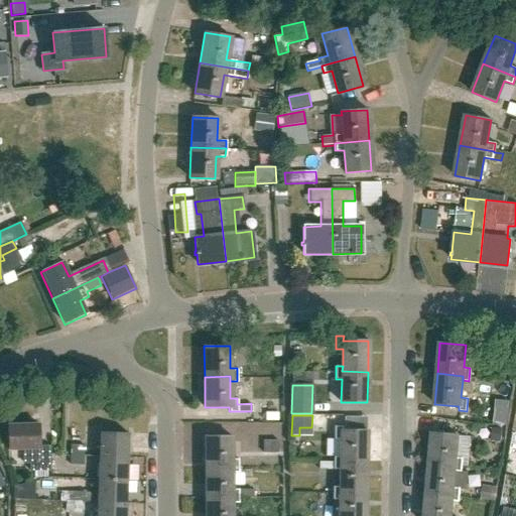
[(38,445),(37,423),(7,424),(7,448),(28,447),(29,462),(30,462),(30,471),(50,471),(49,445),(38,445)]
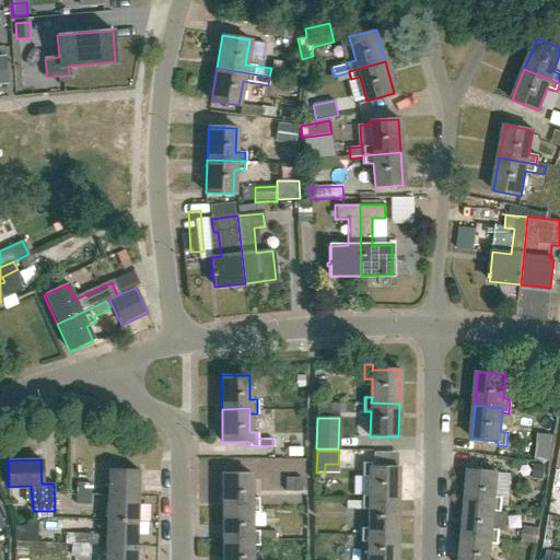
[(397,501),(398,467),(370,467),(371,463),(363,463),(362,476),(370,476),(370,496),(369,501),(397,501)]
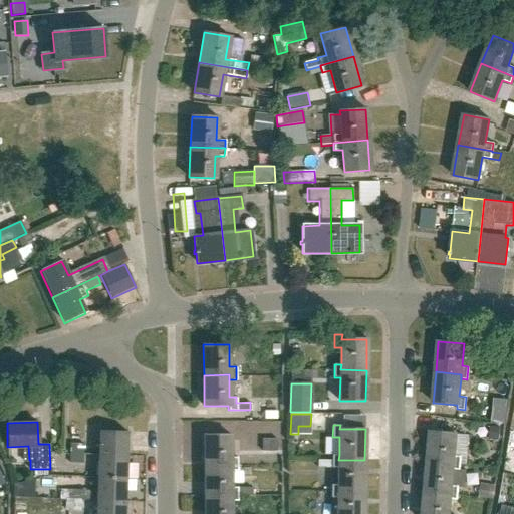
[(99,455),(126,456),(127,432),(99,431),(99,455)]
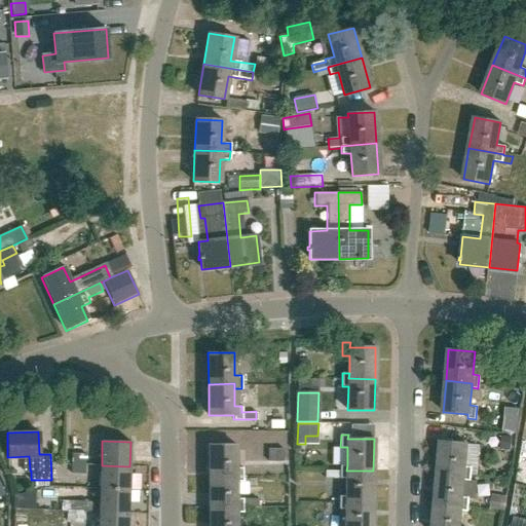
[(463,474),(463,479),(471,480),(472,466),(464,466),(466,443),(441,441),(438,472),(463,474)]
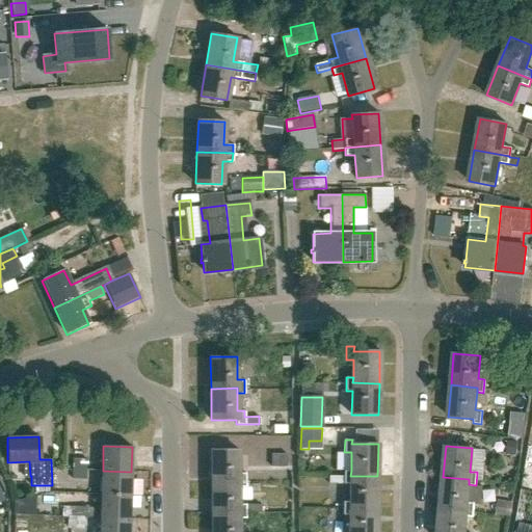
[(238,480),(238,486),(244,486),(244,473),(238,473),(238,449),(211,449),(211,480),(238,480)]
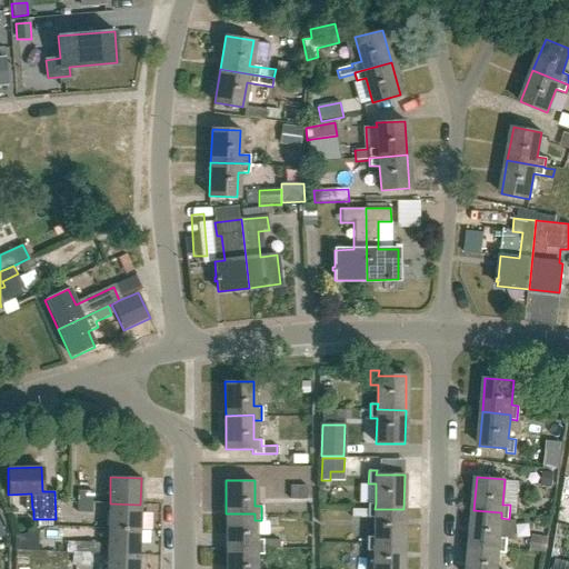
[(290,500),(306,500),(306,487),(290,487),(290,500)]
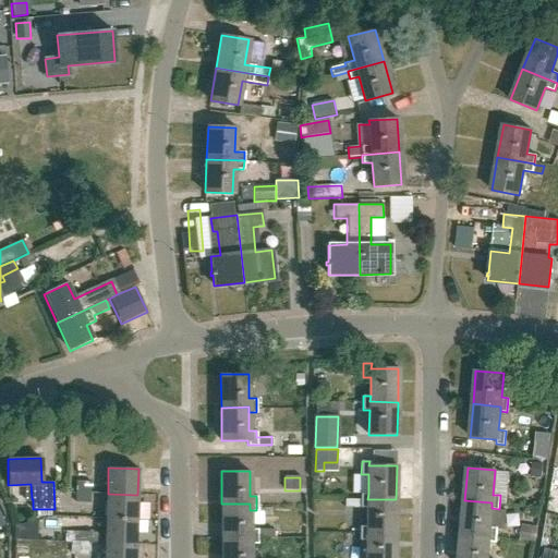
[(91,493),(91,482),(75,482),(75,493),(91,493)]
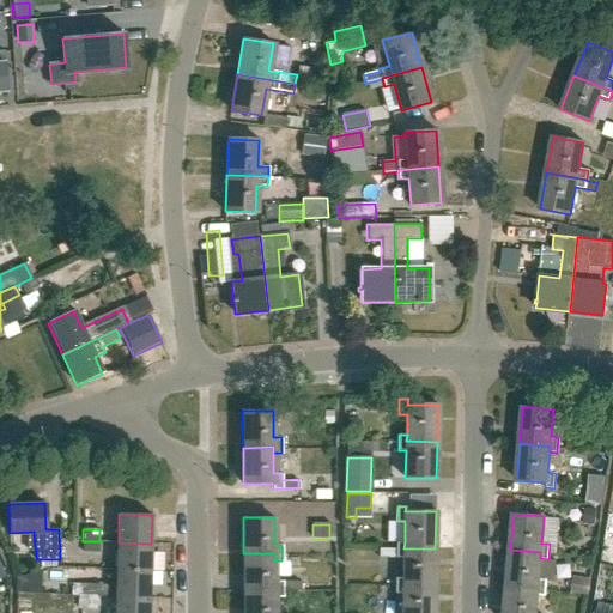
[(98,553),(99,541),(83,541),(83,553),(93,553),(98,553)]
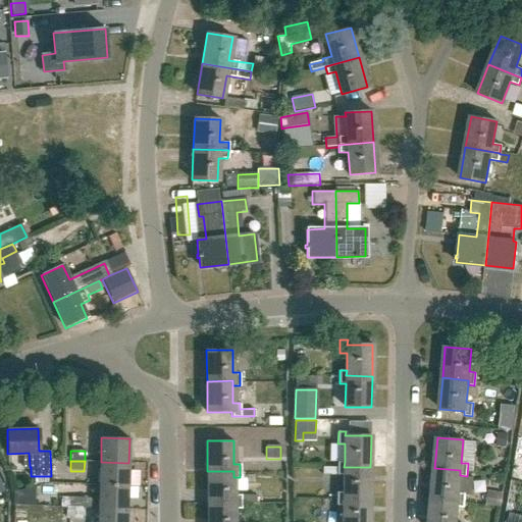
[(80,485),(100,485),(127,486),(128,463),(101,462),(85,461),(84,471),(80,471),(80,485)]
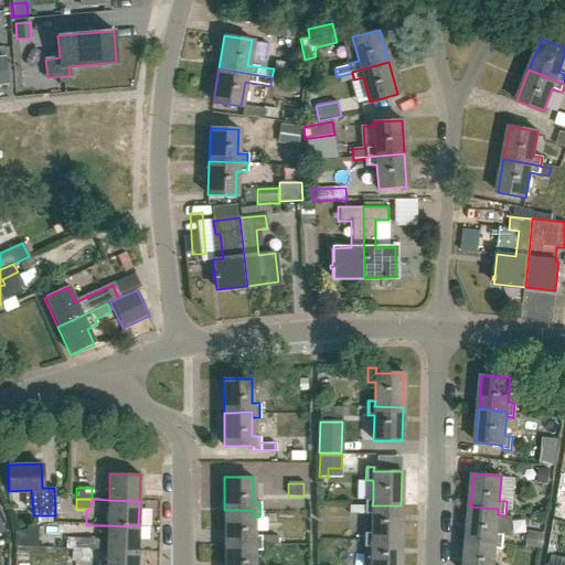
[(365,513),(373,513),(372,533),(372,537),(400,539),(401,505),(372,505),(373,500),(365,500),(365,505),(350,504),(350,512),(365,513)]
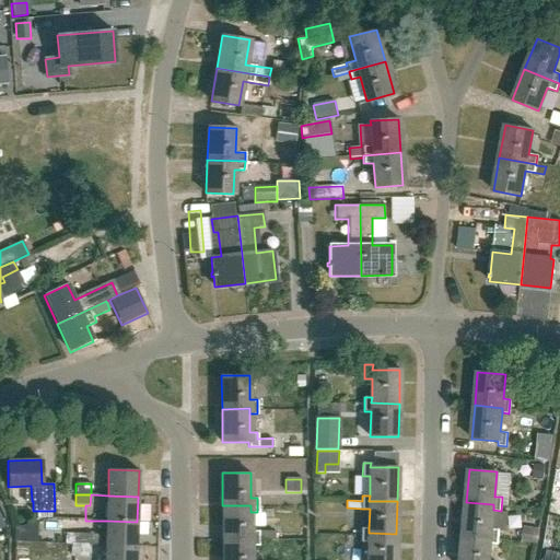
[(491,528),(493,510),(493,504),(466,502),(463,534),(490,537),(490,543),(498,544),(499,529),(491,528)]
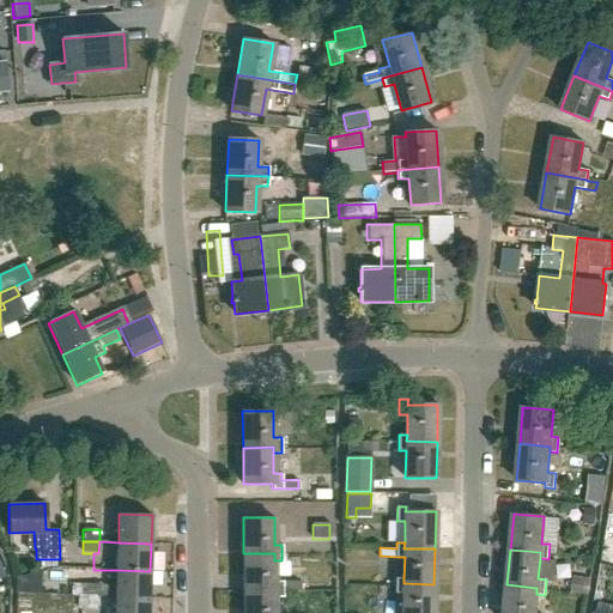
[(274,581),(274,560),(274,553),(243,553),(243,589),(274,589),(274,596),(283,596),(283,593),(283,582),(283,581),(274,581)]
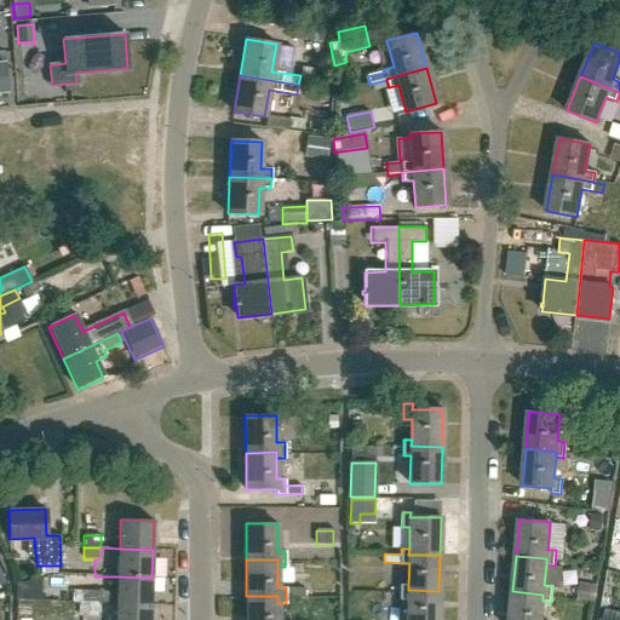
[(151,606),(151,578),(119,577),(118,604),(151,606)]
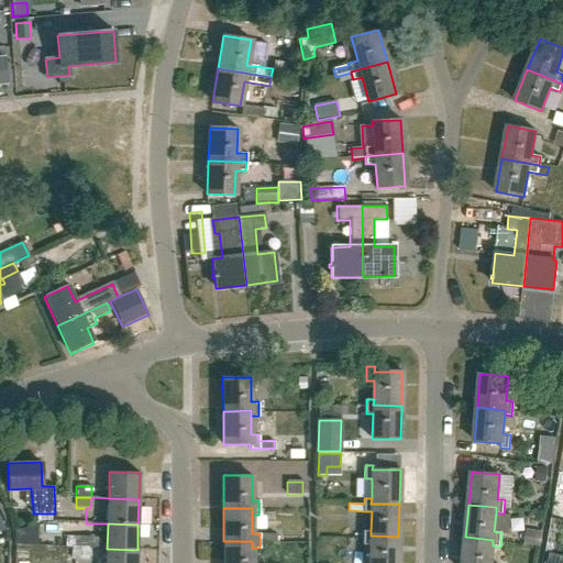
[(397,562),(398,537),(371,536),(371,531),(364,530),(363,544),(371,544),(370,562),(397,562)]
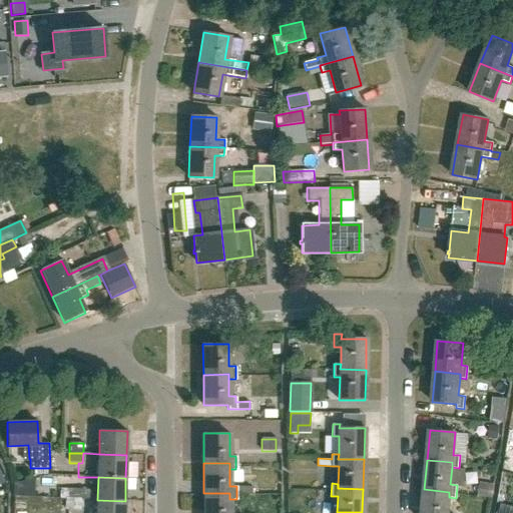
[(251,487),(236,487),(236,496),(251,495),(251,487)]
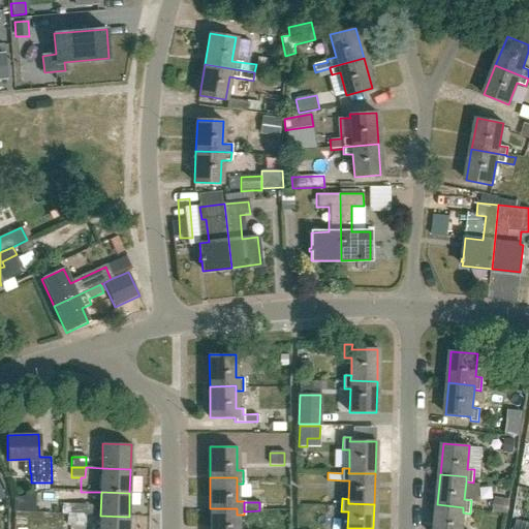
[(69,515),(85,515),(85,505),(70,504),(69,515)]
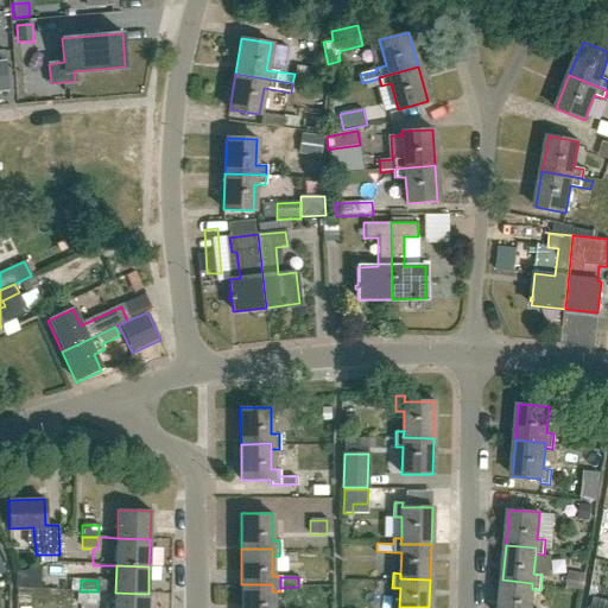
[(530,607),(532,589),(532,583),(502,580),(500,607),(530,607)]
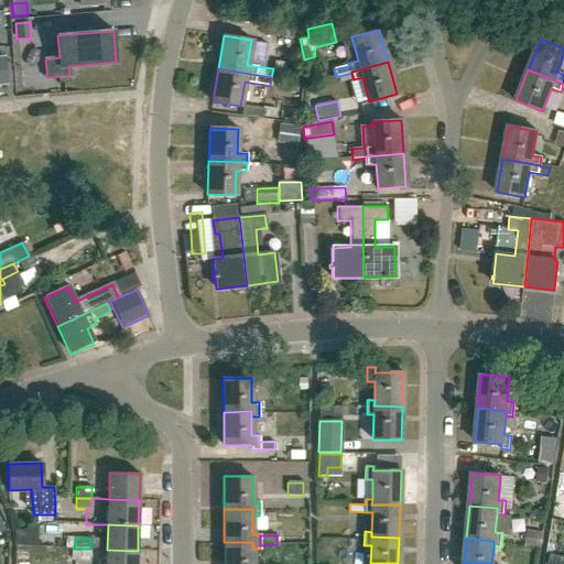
[(252,563),(252,549),(252,542),(224,542),(224,563),(252,563)]
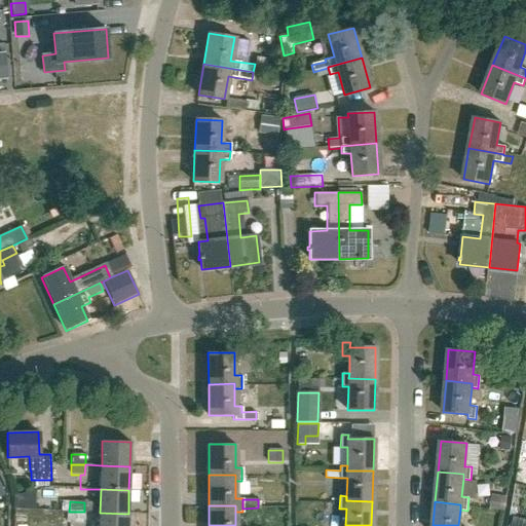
[(83,522),(84,512),(69,512),(69,522),(83,522)]
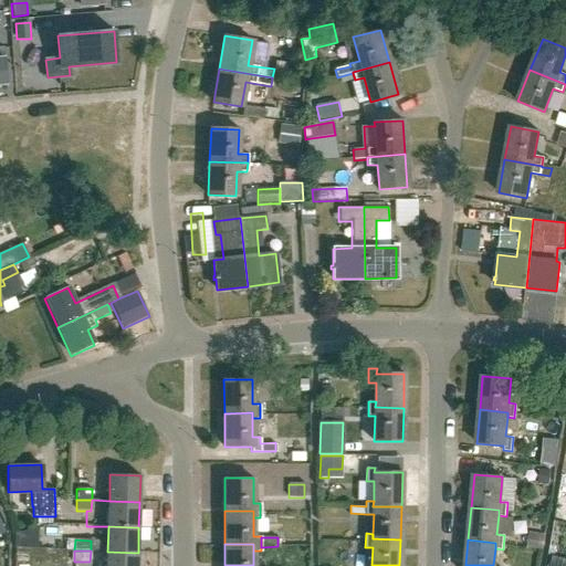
[(137,565),(138,553),(107,552),(106,565),(137,565)]
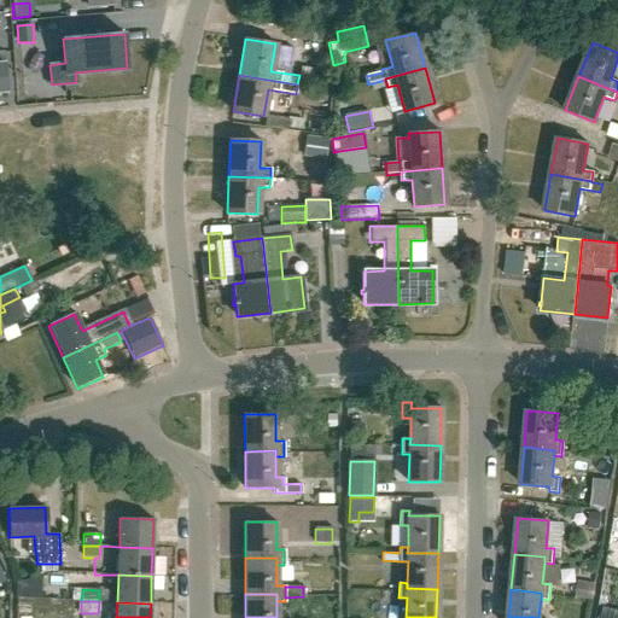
[(600,617),(617,617),(617,610),(604,607),(600,617)]
